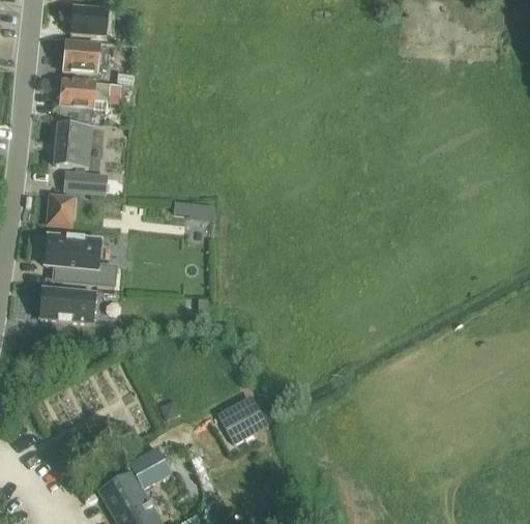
[(70,34),(107,37),(107,26),(114,27),(115,11),(109,10),(109,9),(72,5),(72,7),(68,10),(68,19),(71,22),(70,34)]
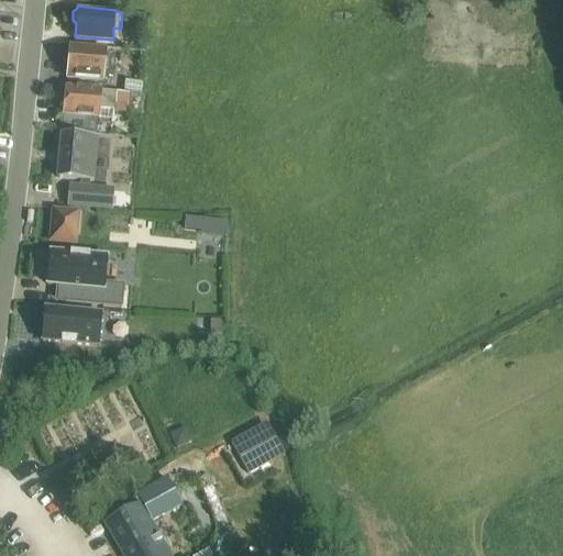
[(67,75),(102,78),(106,45),(70,43),(67,75)]
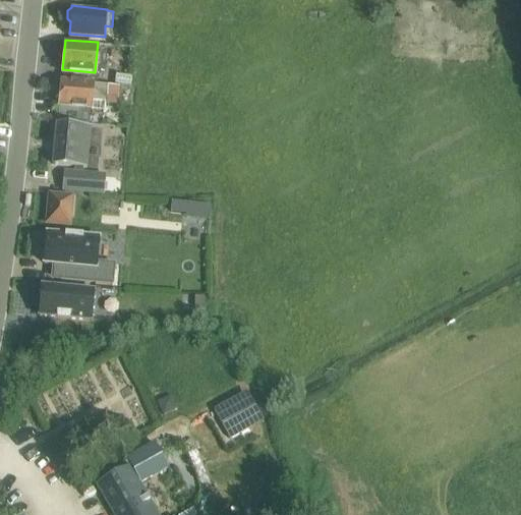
[(115,80),(131,82),(132,72),(116,71),(115,80)]
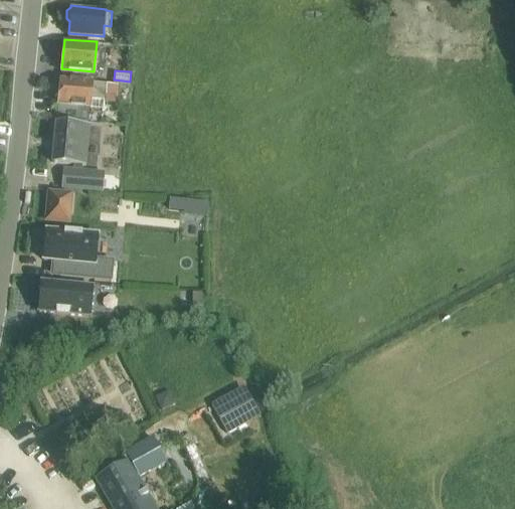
[(91,95),(105,97),(106,81),(92,80),(93,79),(60,76),(58,102),(59,103),(58,116),(77,118),(78,104),(90,106),(91,95)]
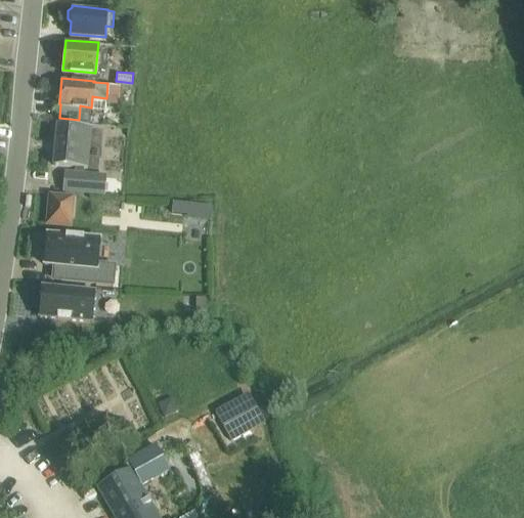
[(53,162),(87,165),(91,125),(57,122),(53,162)]
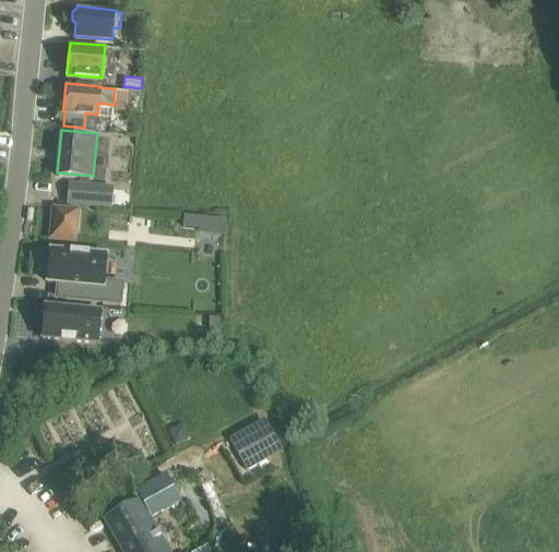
[(68,200),(98,203),(99,183),(69,180),(68,200)]
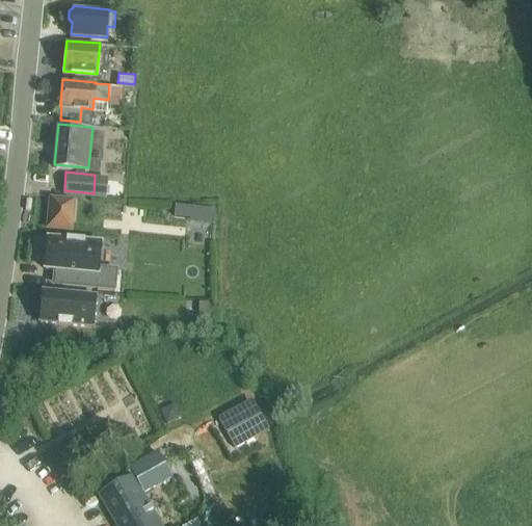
[(49,224),(70,226),(73,199),(51,196),(49,224)]
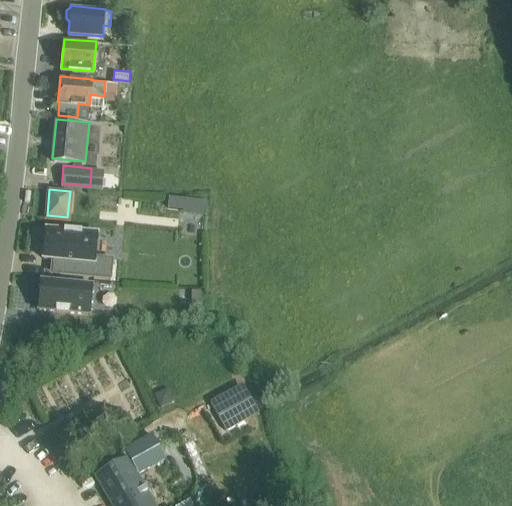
[(205,216),(204,197),(178,197),(179,216),(205,216)]
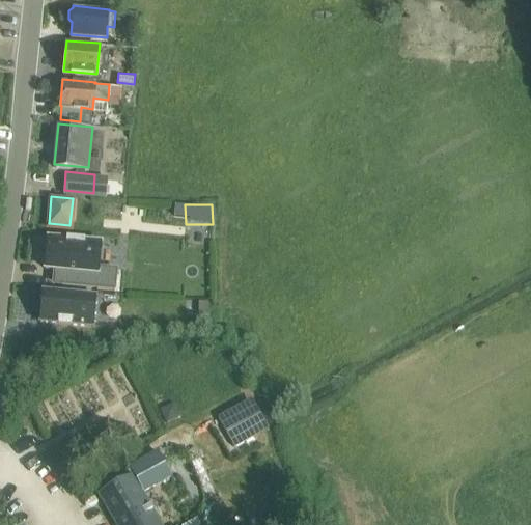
[(61,281),(114,286),(116,266),(99,264),(101,239),(48,233),(45,265),(62,267),(61,281)]
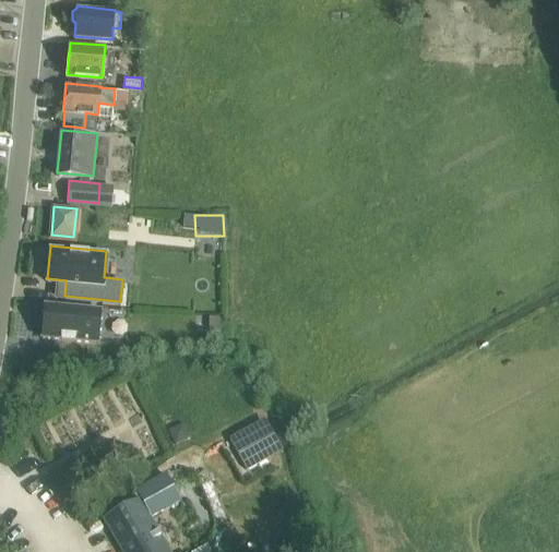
[(42,335),(98,340),(100,308),(45,302),(42,335)]
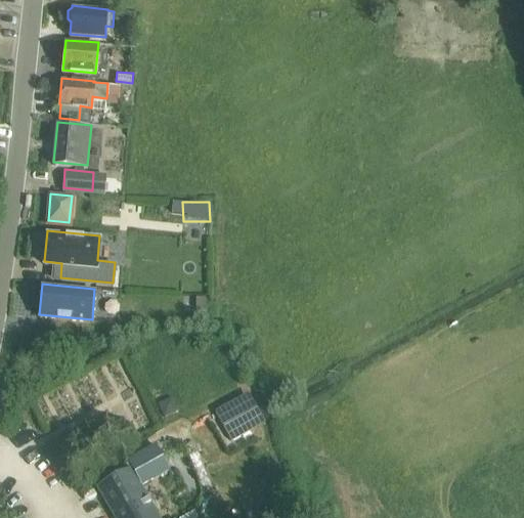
[(171,394),(159,400),(165,413),(173,408),(175,403),(171,394)]
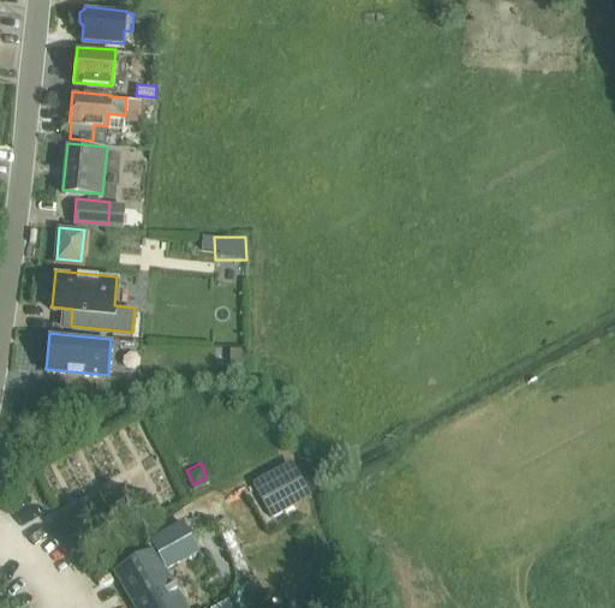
[(278,466),(252,481),(270,513),(296,500),(278,466)]
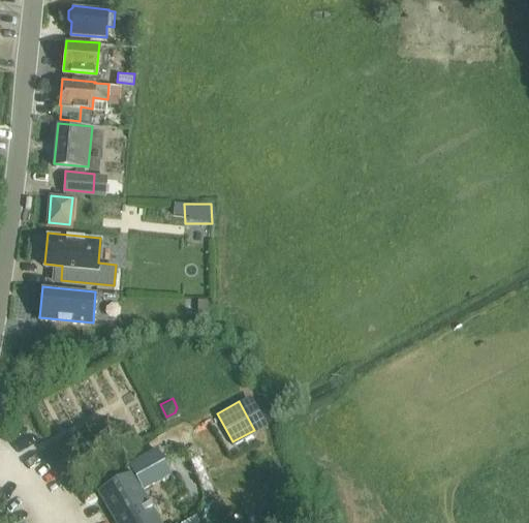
[(129,455),(146,486),(172,471),(154,441),(129,455)]
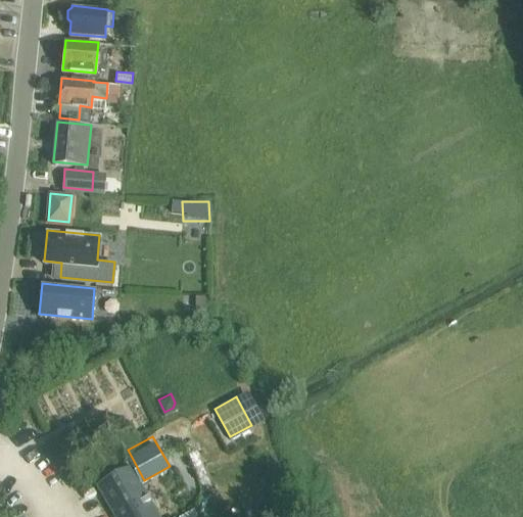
[(97,483),(116,516),(158,516),(130,465),(97,483)]
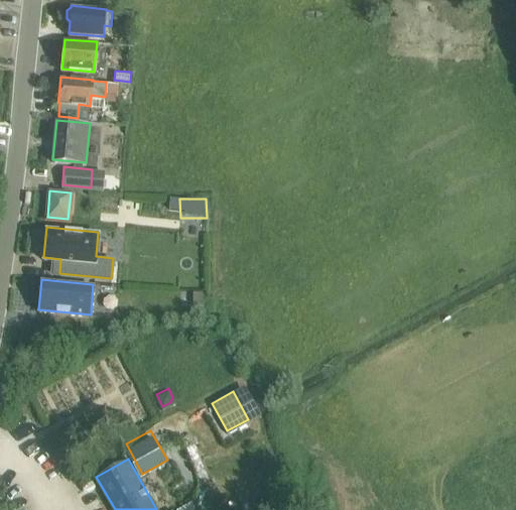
All buildings are outlined.
